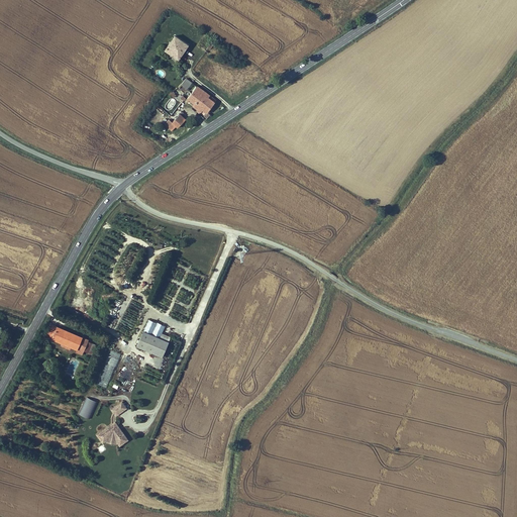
[(189,41),(174,31),(164,48),(179,59),(189,41)]
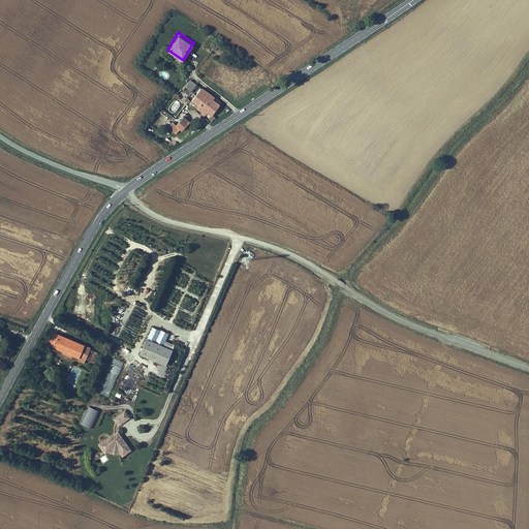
[(197,84),(190,78),(183,89),(192,91),(197,84)]
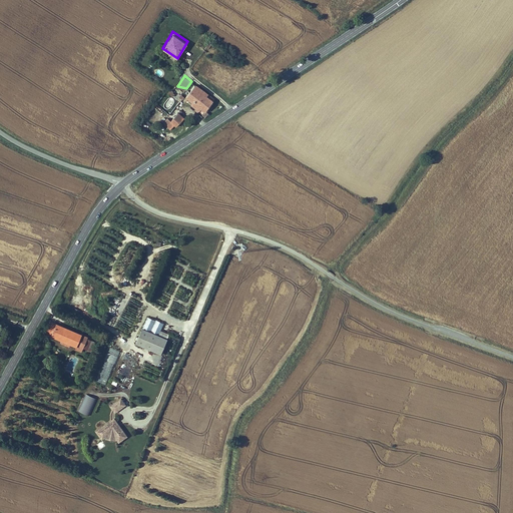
[(215,98),(196,82),(184,97),(203,113),(215,98)]
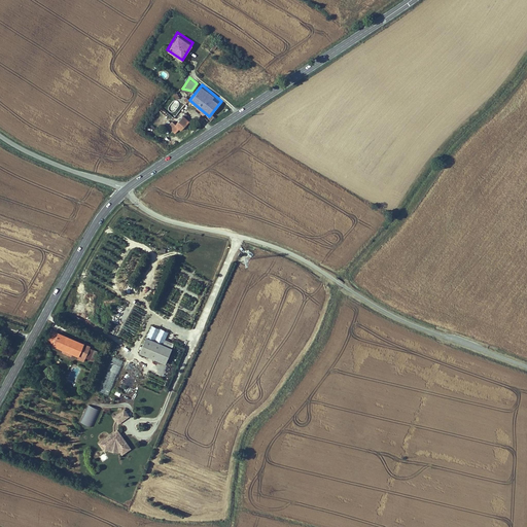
[(189,118),(182,112),(169,126),(177,130),(189,118)]
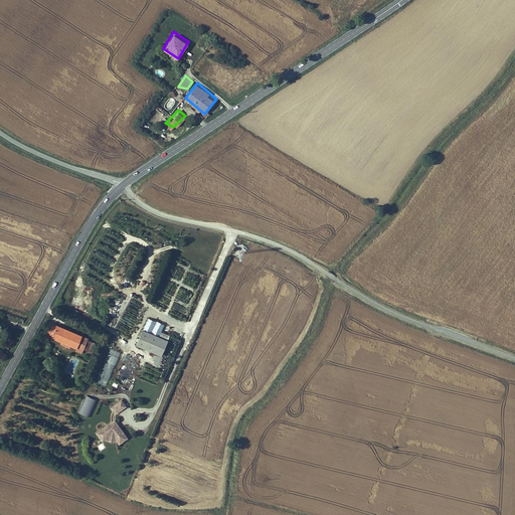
[(88,336),(50,321),(44,334),(82,350),(88,336)]
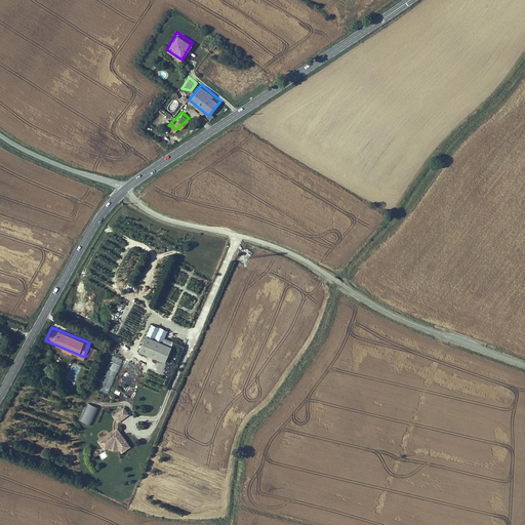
[(171,346),(145,334),(138,350),(164,362),(171,346)]
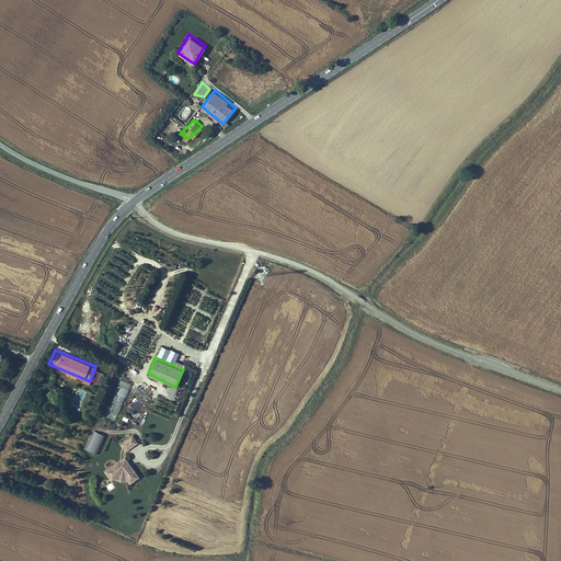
[(116,421),(130,384),(119,379),(105,416),(116,421)]
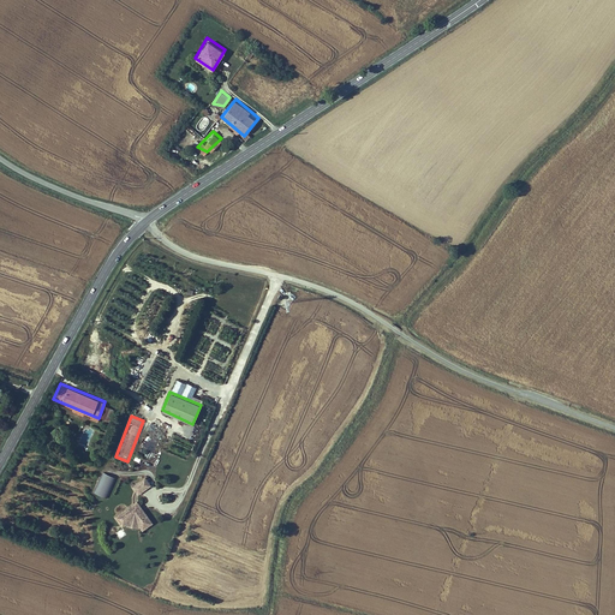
[(150,460),(163,431),(151,425),(137,453),(150,460)]
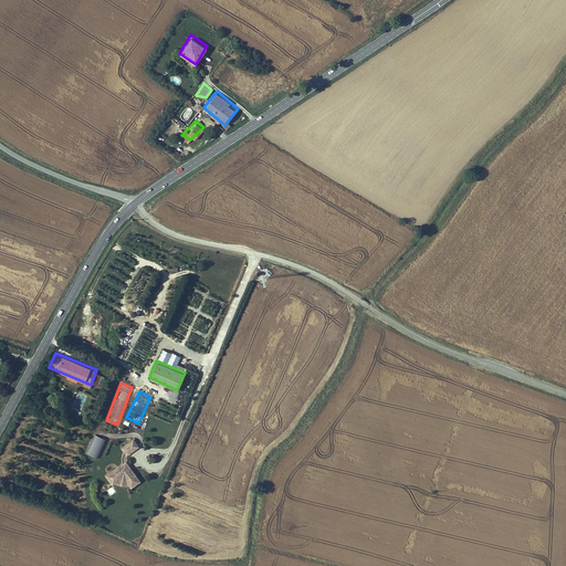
[(107,439),(96,433),(87,452),(100,458),(107,439)]
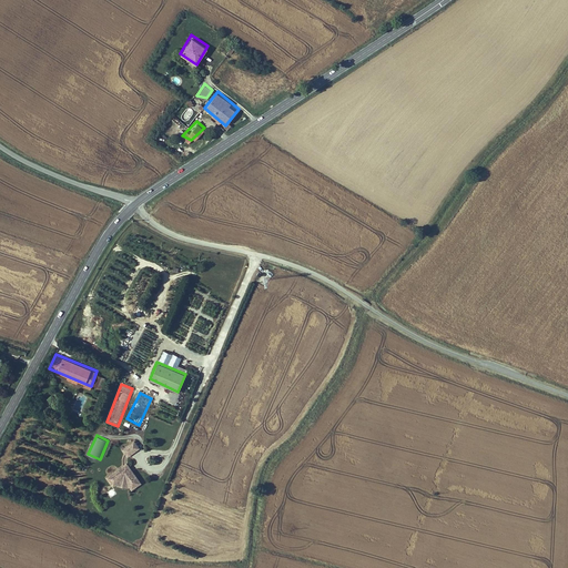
[(134,438),(121,448),(128,457),(140,448),(134,438)]
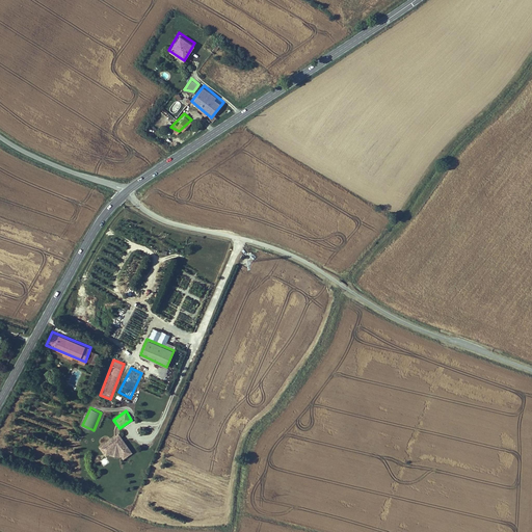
[(118,432),(99,445),(106,455),(125,458),(133,452),(118,432)]
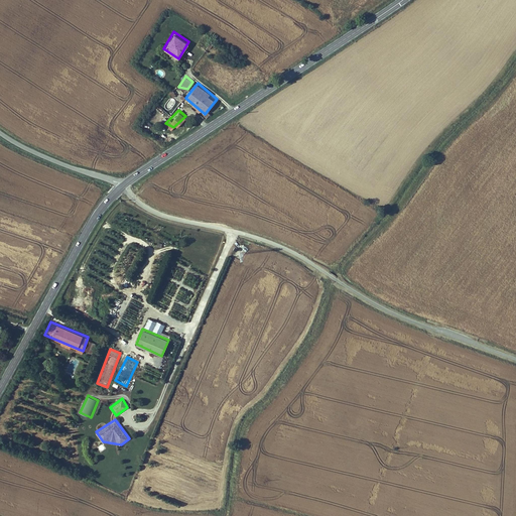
All buildings are outlined.
